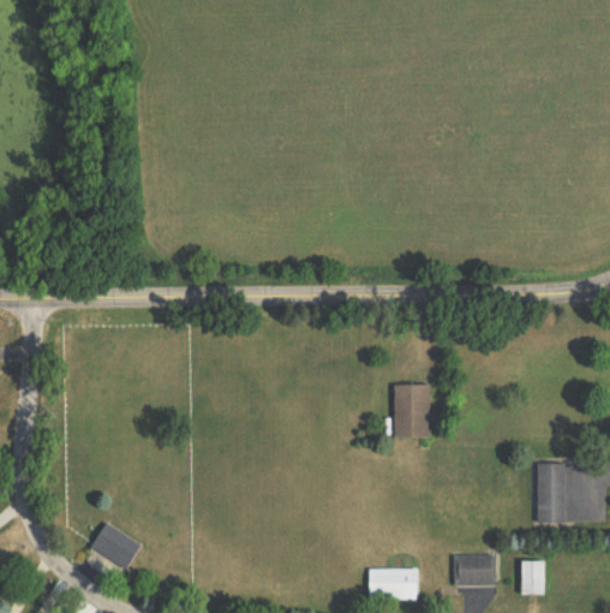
[(394,439),(430,438),(430,384),(394,385),(394,439)]
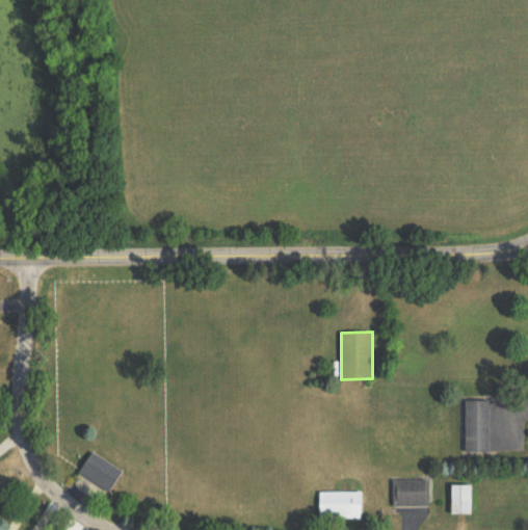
[(490,400),(465,401),(466,453),(490,452),(490,400)]
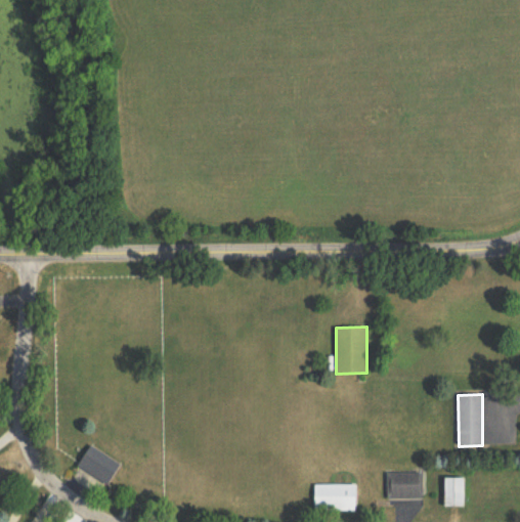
[(77,466),(109,484),(121,463),(90,444),(77,466)]
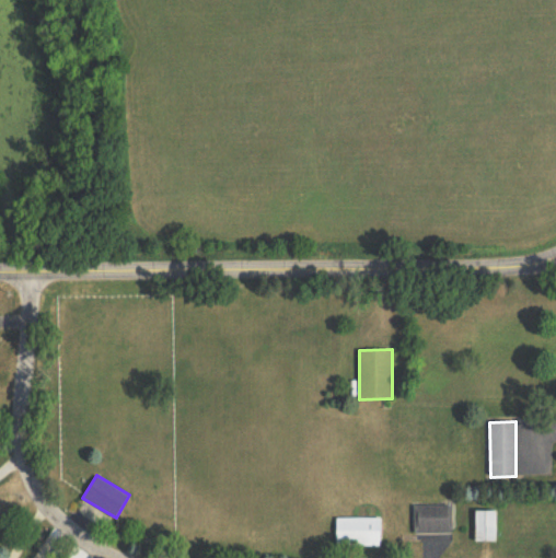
[(453,534),(452,506),(415,506),(415,534),(453,534)]
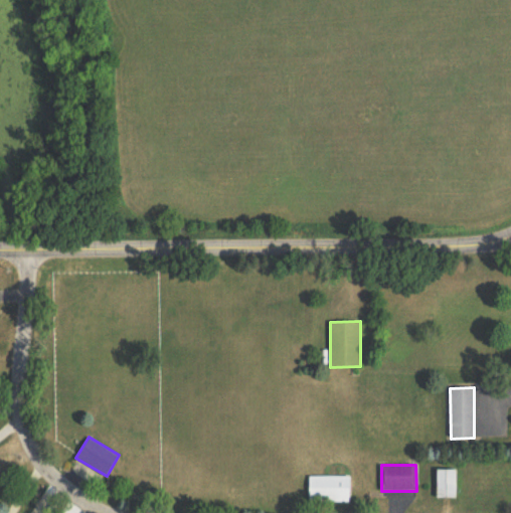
[(456,469),(436,470),(437,498),(455,498),(454,488),(457,488),(456,469)]
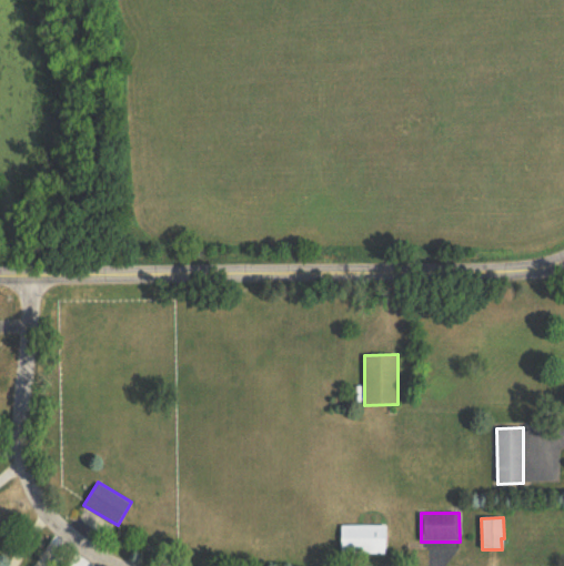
[(386,526),(341,525),(340,552),(385,553),(386,526)]
